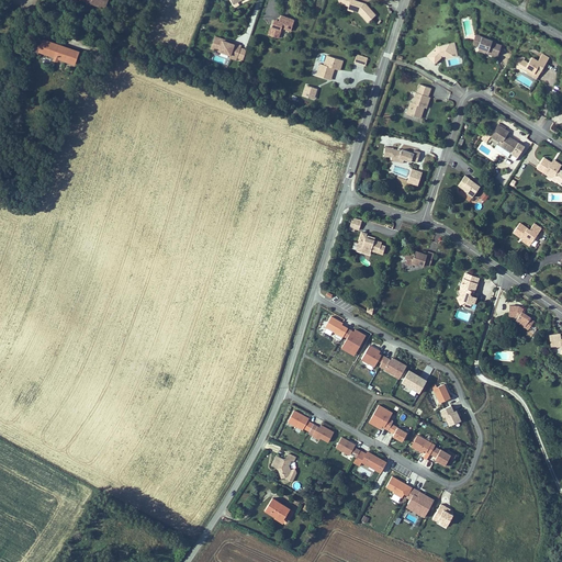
[(374,17),(369,7),(367,8),(366,4),(361,3),(362,1),(359,0),(346,0),(350,1),(348,6),(348,7),(355,9),(359,11),(367,22),(374,17)]
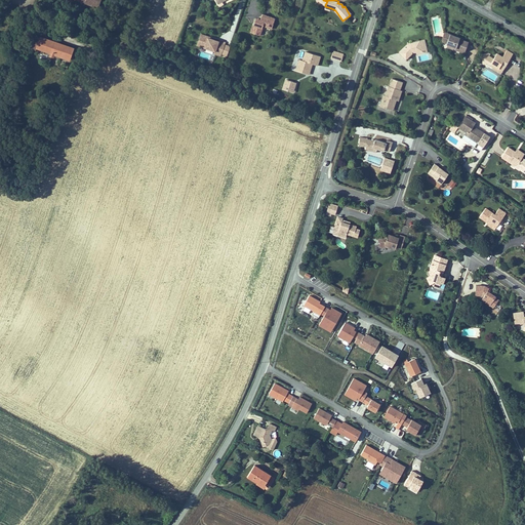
[(267,14),(263,13),(260,19),(253,23),(251,32),(260,35),(264,26),(272,28),(275,17),(267,14)]
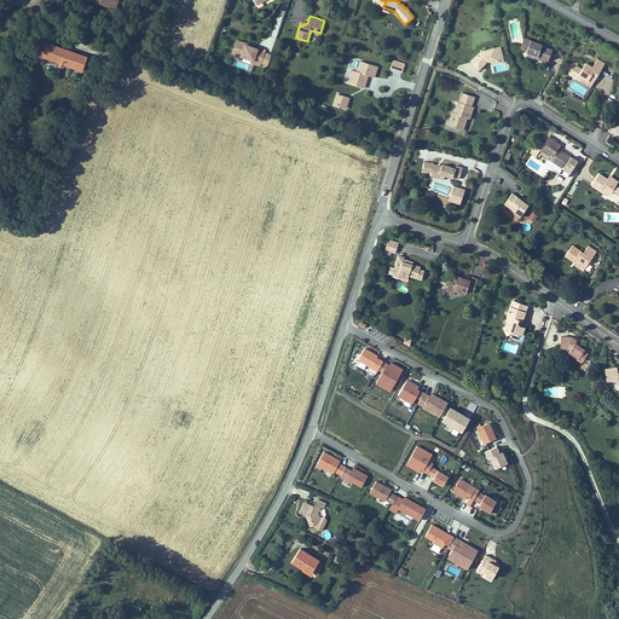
[(265,52),(266,50),(259,46),(259,47),(244,42),(246,41),(237,39),(231,53),(239,56),(241,56),(254,59),(253,63),(260,65),(261,64),(267,65),(271,55),(265,52)]
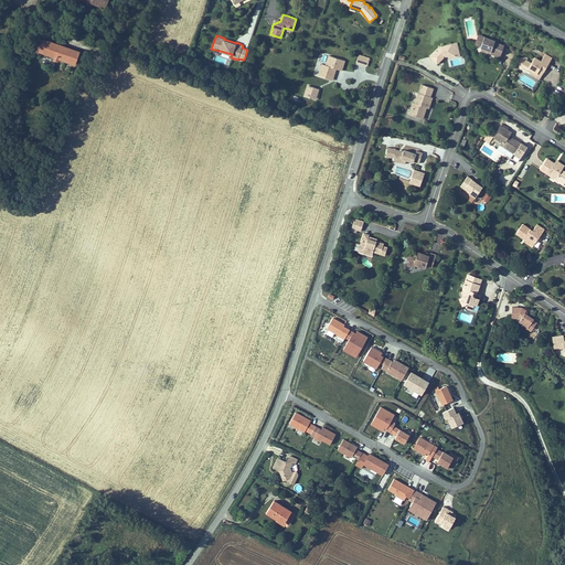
[(496,41),(482,36),(481,41),(483,42),(482,46),(483,51),(497,54),(501,53),(504,45),(496,43),(496,41)]
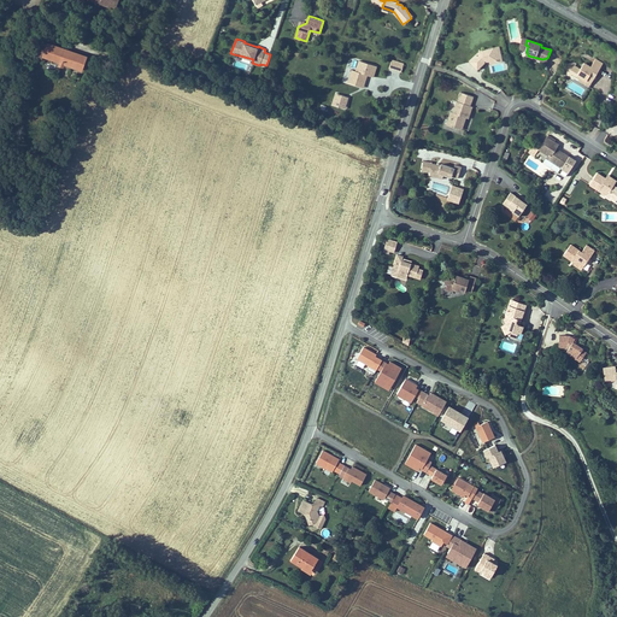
[(92,57),(51,43),(46,58),(63,64),(62,69),(68,70),(70,66),(87,72),(92,57)]
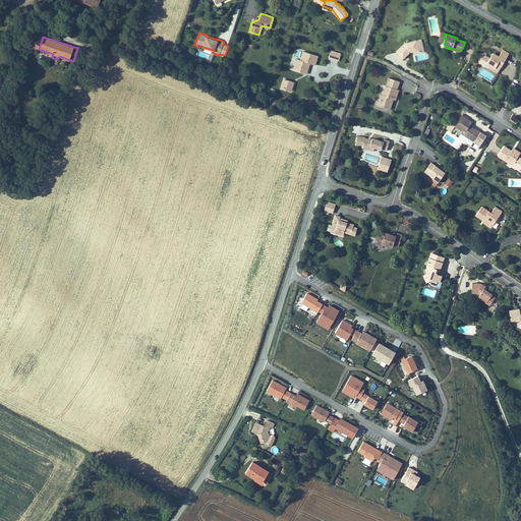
[(406,42),(394,51),(400,58),(407,53),(407,51),(411,50),(411,52),(412,54),(414,53),(418,52),(417,49),(422,48),(420,39),(406,42)]
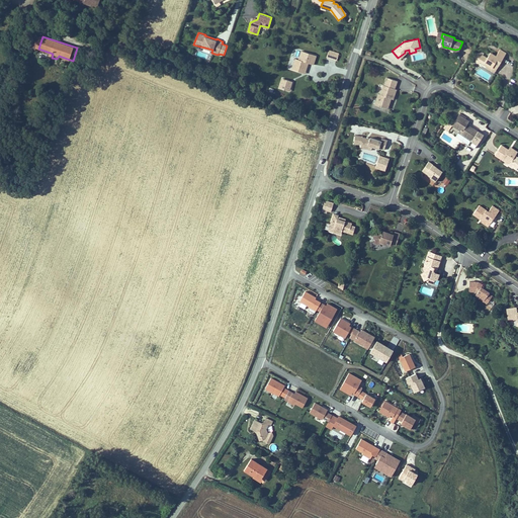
[(316,56),(301,51),(298,60),(295,59),(291,69),(299,71),(300,66),(305,68),(307,67),(306,65),(307,62),(309,63),(314,64),(316,56)]
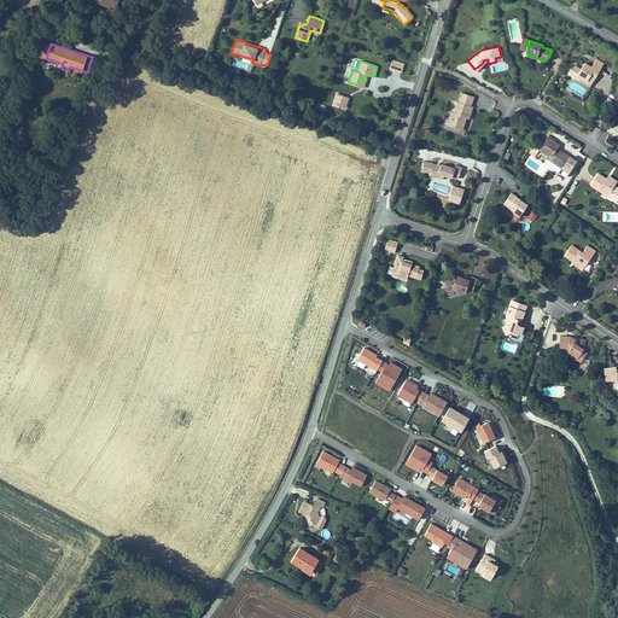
[(401,71),(403,64),(392,60),(390,68),(401,71)]
